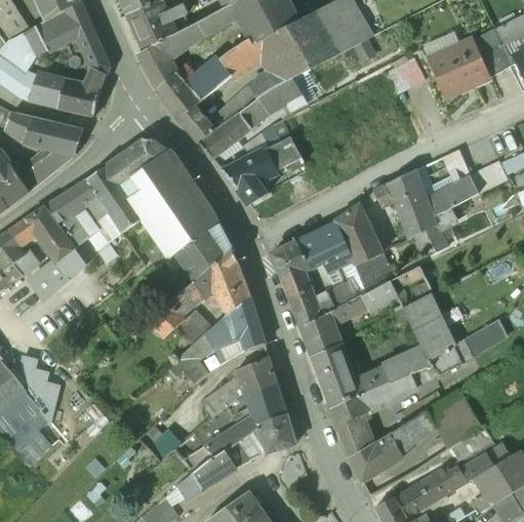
[(28,29),(11,0),(0,0),(0,33),(5,41),(23,32),(28,29)]
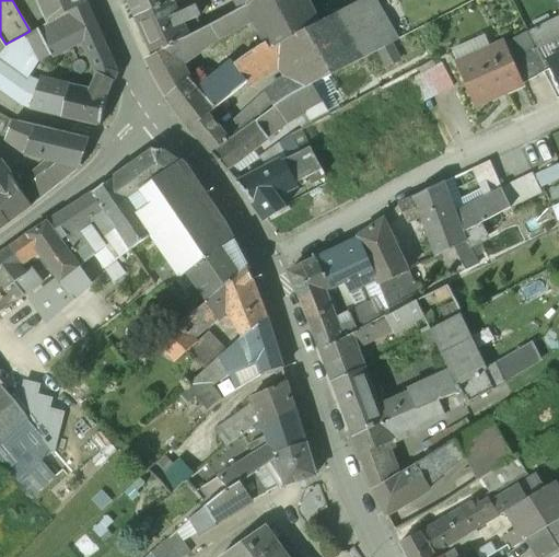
[(38,0),(49,20),(69,10),(68,9),(82,1),(81,0),(38,0)]
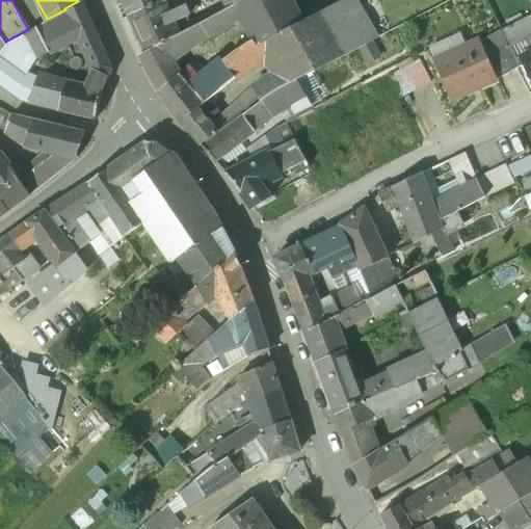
[(78,1),(64,8),(65,9),(79,34),(93,69),(106,75),(109,69),(108,64),(108,61),(81,0),(78,1)]
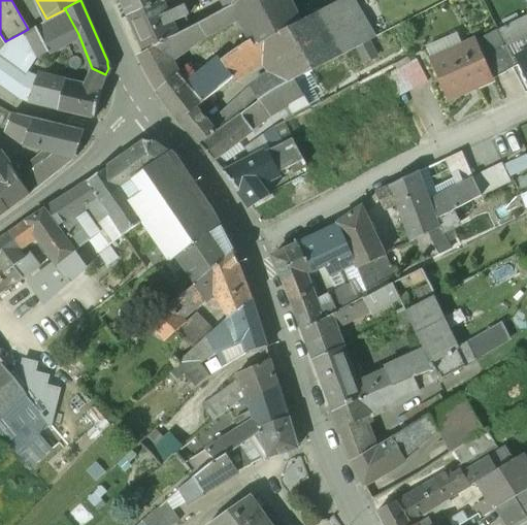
[(122,0),(128,12),(147,3),(154,1),(156,0),(122,0)]
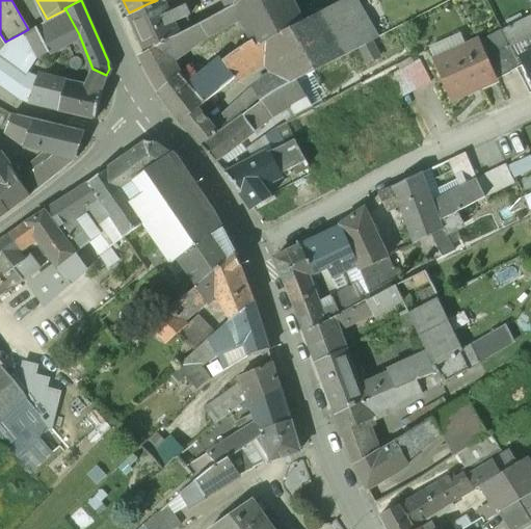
[(157,0),(155,1),(149,3),(129,12),(147,50),(179,32),(173,20),(187,14),(186,10),(196,5),(194,1),(196,0),(157,0)]
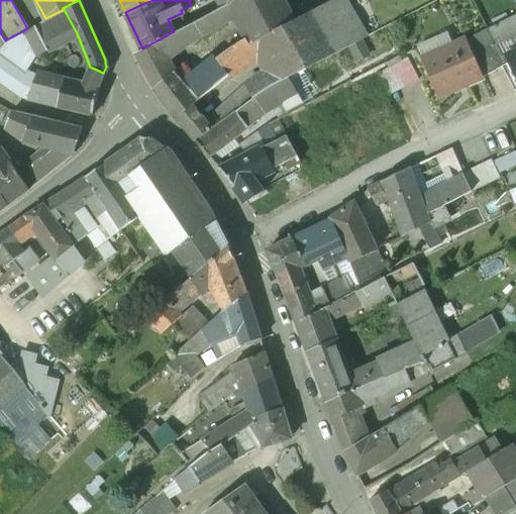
[(293,18),(284,0),(232,0),(226,3),(245,36),(248,41),(293,18)]
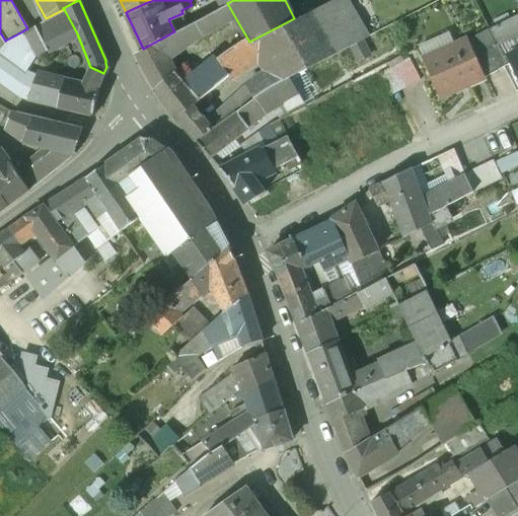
[(327,0),(312,8),(329,37),(358,21),(346,0),(327,0)]
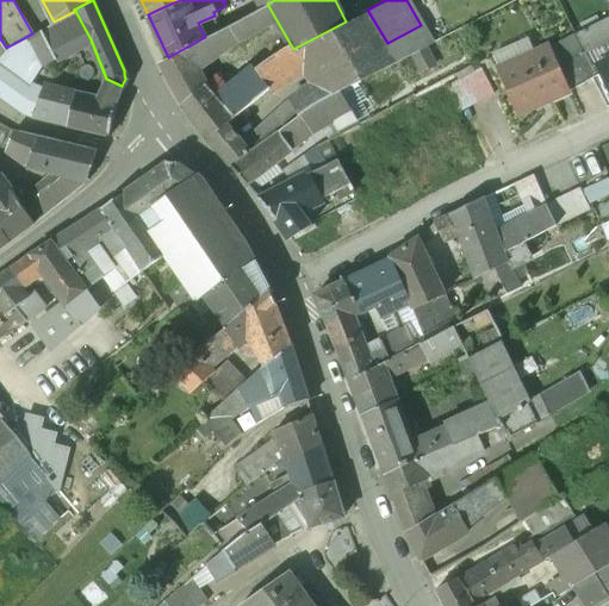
[(346,22),(293,49),(303,68),(312,82),(321,97),(322,99),(339,89),(348,85),(360,79),(397,60),(387,43),(367,10),(346,22)]
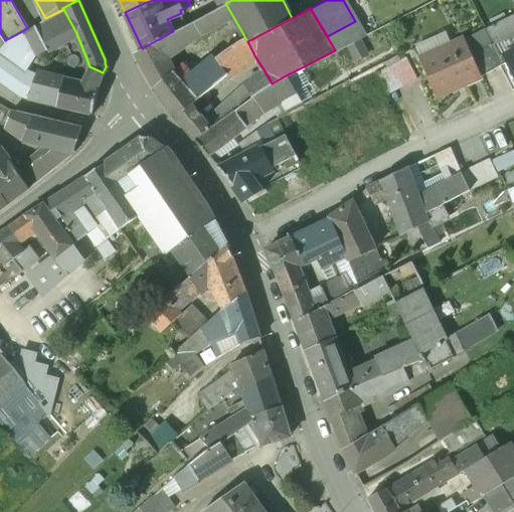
[(45,18),(34,24),(47,48),(57,43),(63,40),(76,33),(63,9),(45,18)]
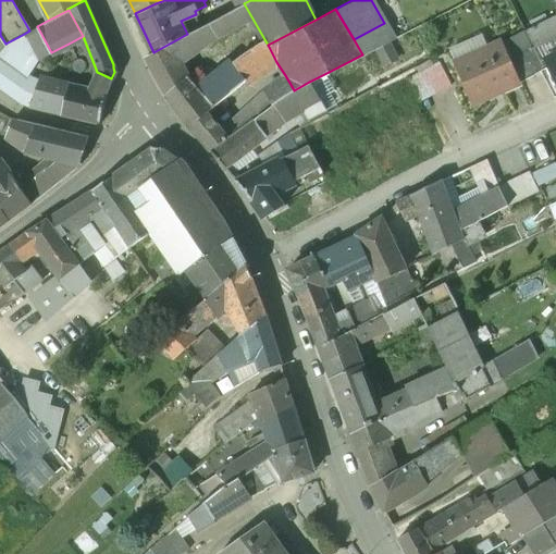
[(555,12),(523,29),(531,45),(555,32),(555,12)]
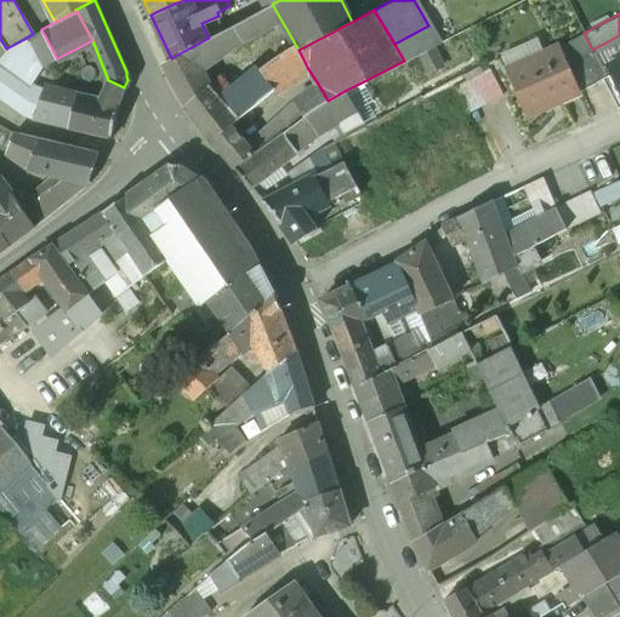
[(171,58),(161,63),(185,104),(209,84),(198,68),(238,39),(240,41),(255,33),(260,29),(251,15),(209,38),(171,58)]
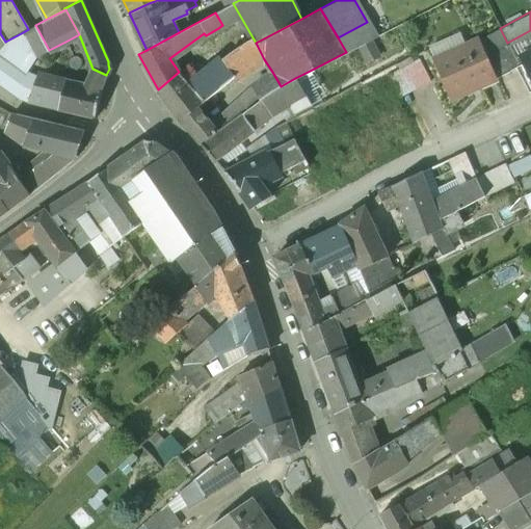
[(367,22),(338,37),(346,52),(375,36),(367,22)]
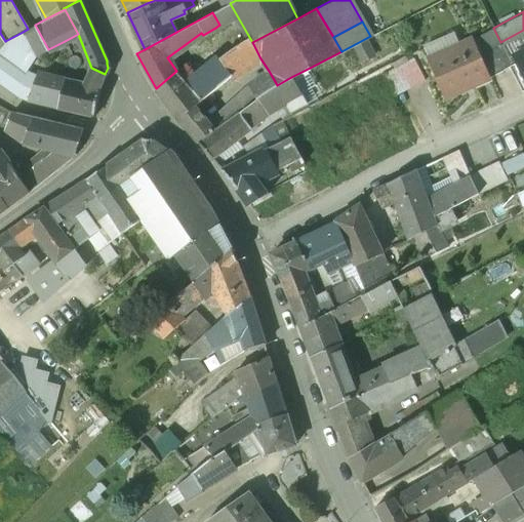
[(48,49),(35,25),(28,29),(23,32),(36,55),(48,49)]
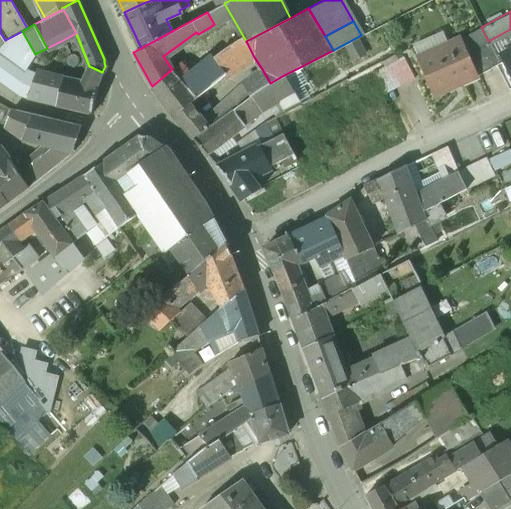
[(416,47),(442,35),(439,27),(412,39),(416,47)]
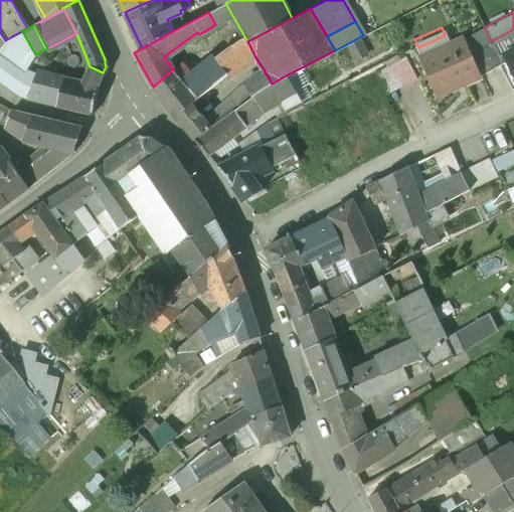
[(22,31),(5,40),(7,42),(0,48),(0,80),(11,89),(25,69),(35,54),(22,31)]
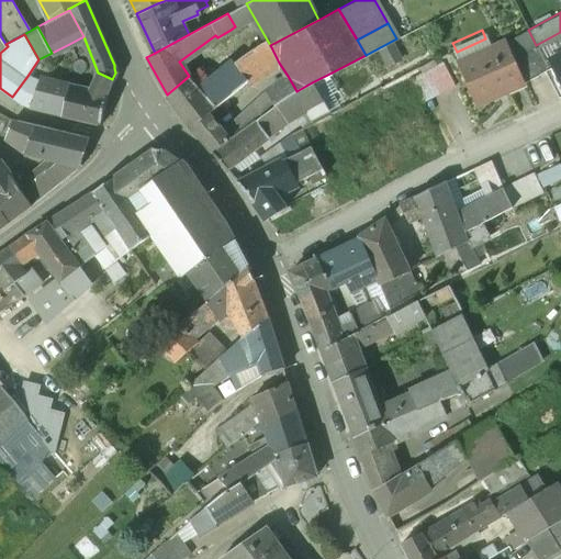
[(267,40),(235,62),(247,79),(250,77),(254,77),(279,63),(270,45),(267,40)]
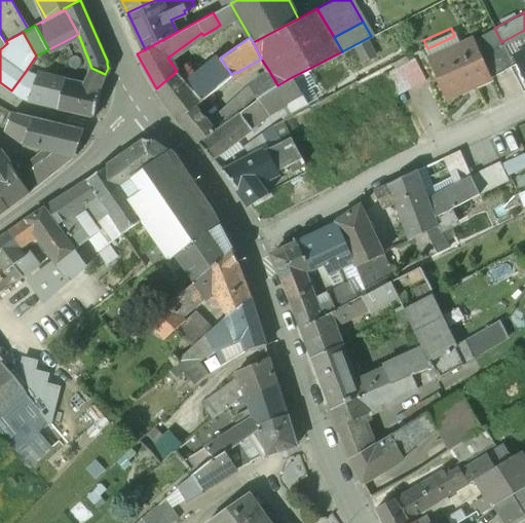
[(474,38),(427,59),(445,96),(463,90),(462,88),(473,83),(475,87),(492,80),(491,76),(480,52),(474,38)]
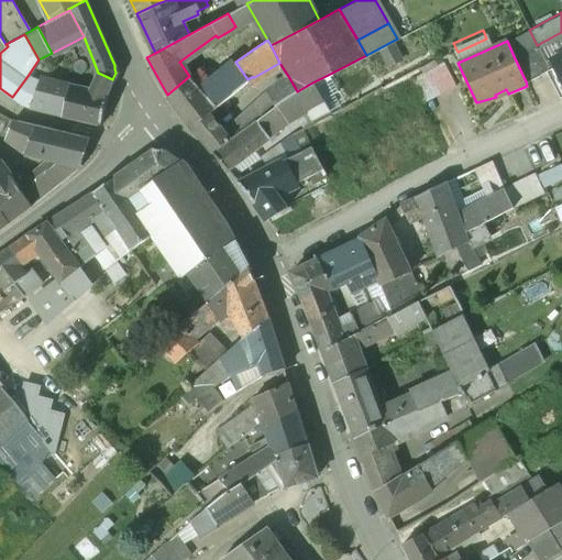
[(544,48),(539,51),(537,45),(528,50),(540,75),(547,70),(547,69),(553,66),(549,59),(544,48)]
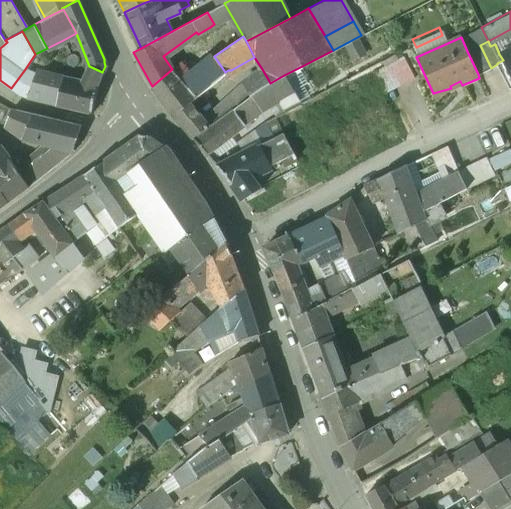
[(491,68),(480,45),(467,51),(478,74),(491,68)]
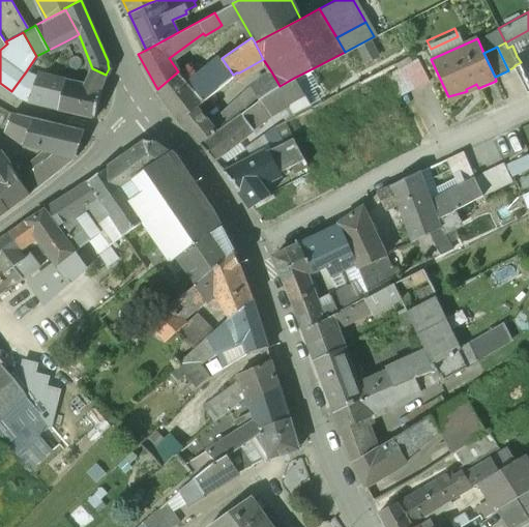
[(528,49),(517,56),(521,62),(515,65),(515,66),(527,91),(528,89),(528,49)]
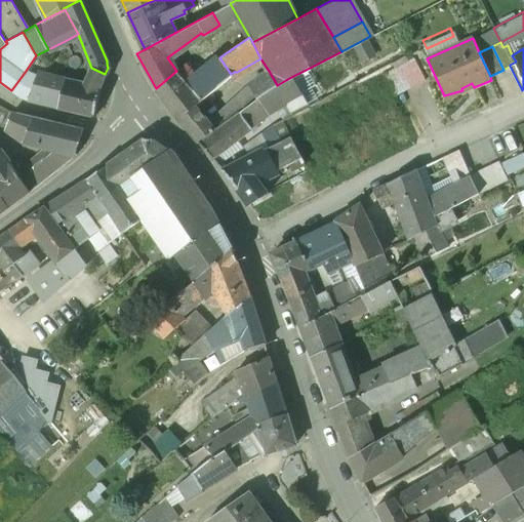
[(217,54),(185,80),(201,98),(231,74),(219,57),(217,54)]
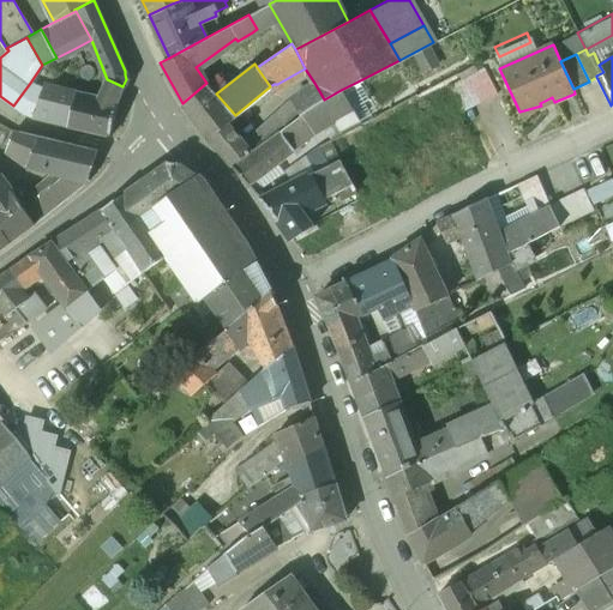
[(482,67),(461,78),(474,104),(496,92),(482,67)]
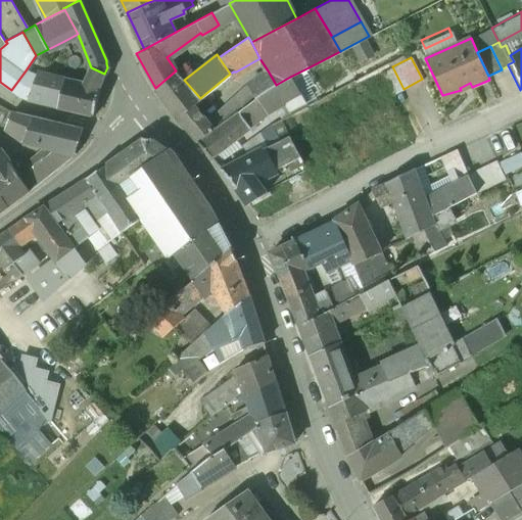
[(404,89),(392,66),(382,72),(393,94),(404,89)]
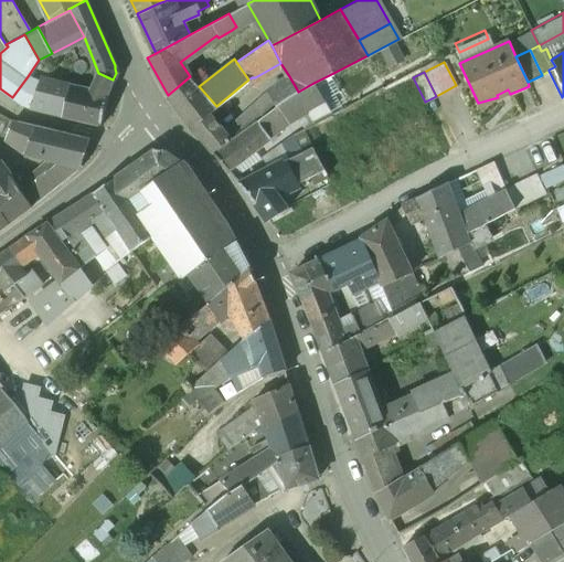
[(88,93),(53,85),(52,87),(46,112),(99,124),(106,95),(113,80),(98,73),(88,93)]
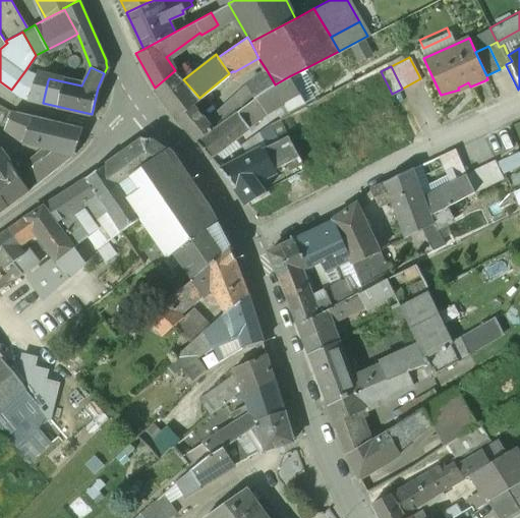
[(307,67),(297,72),(303,82),(312,77),(307,67)]
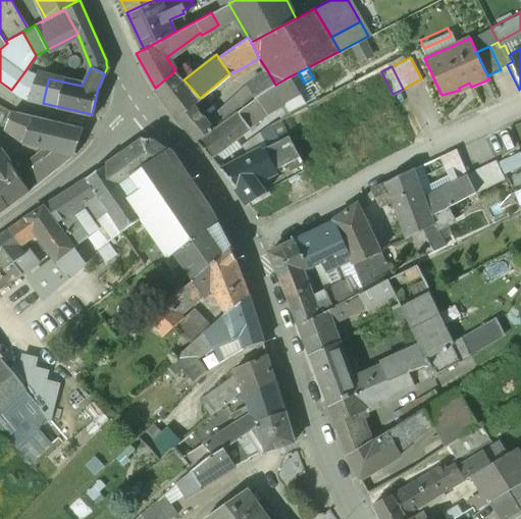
[(25,70),(11,90),(19,95),(28,99),(35,78),(36,76),(25,70)]
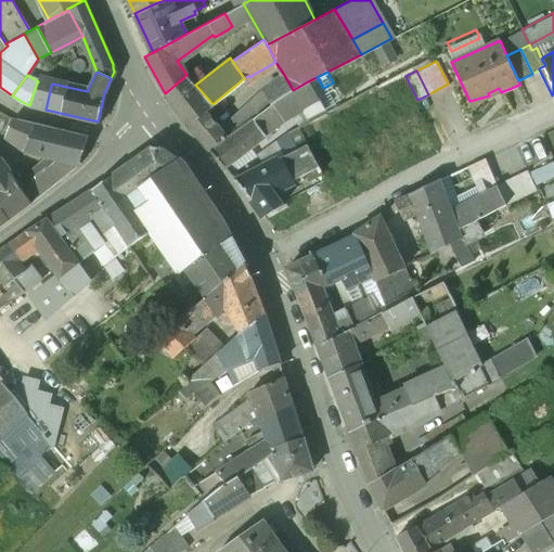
[(195,85),(187,75),(165,93),(188,124),(203,112),(213,104),(195,85)]
